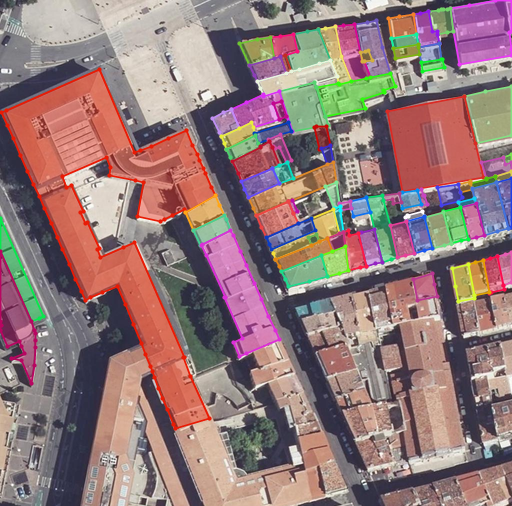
[(394,284),(388,285),(395,324),(401,323),(413,320),(410,306),(418,305),(417,300),(413,279),(400,282),(394,284)]
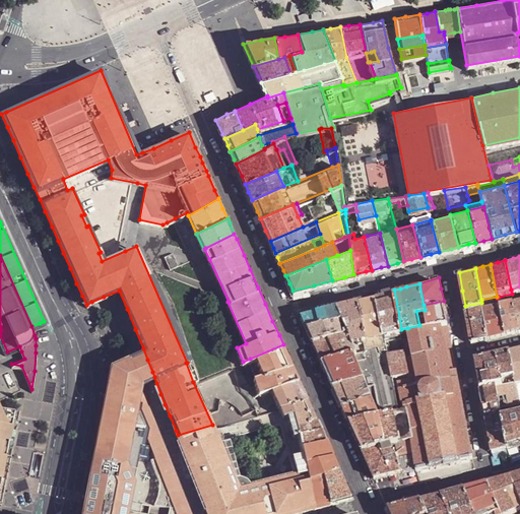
[(401,329),(394,290),(385,293),(376,295),(383,333),(401,329)]
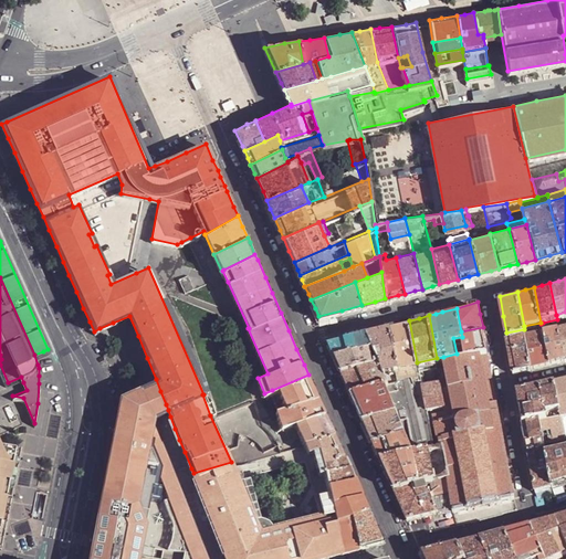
[(565,356),(558,324),(558,323),(557,319),(543,323),(549,359),(557,358),(565,356)]
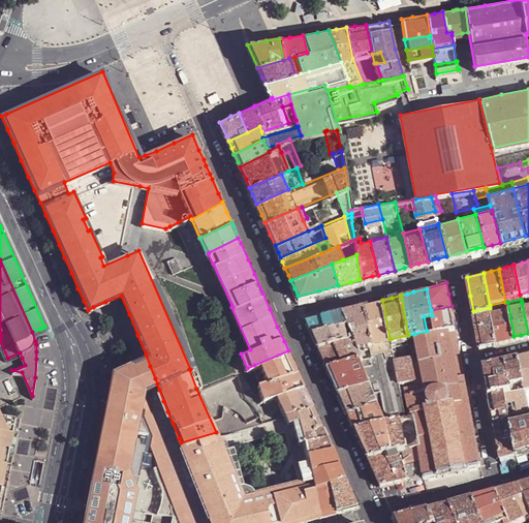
[(390,339),(382,300),(374,302),(365,304),(372,341),(372,342),(390,339)]
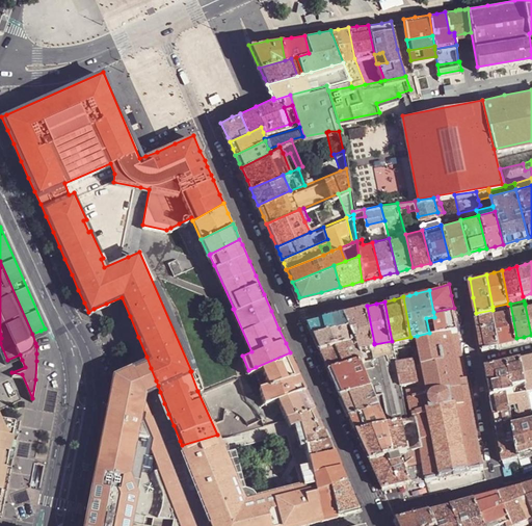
[(493,310),(499,342),(509,340),(516,338),(510,304),(508,305),(508,304),(493,307),(493,310)]
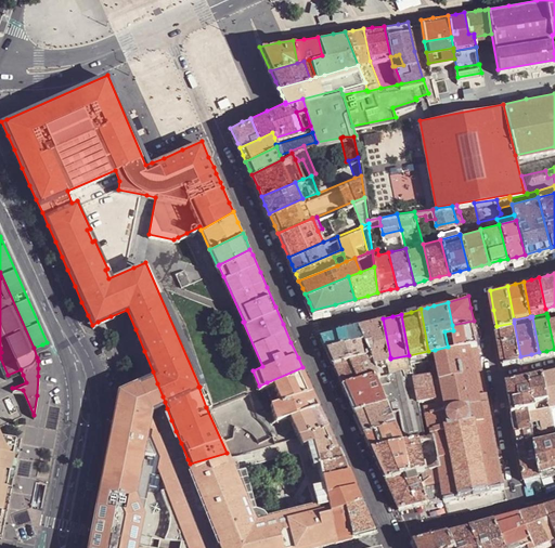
[(390,357),(383,318),(371,322),(361,325),(366,339),(372,353),(375,362),(387,360),(387,359),(390,357)]
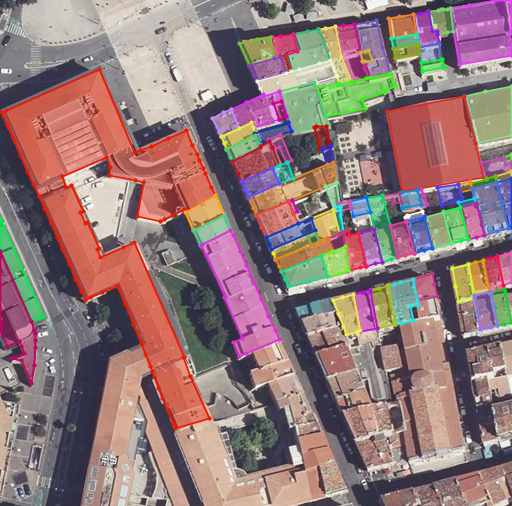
[(438,302),(437,296),(417,300),(418,305),(418,308),(420,319),(434,316),(441,315),(438,302)]
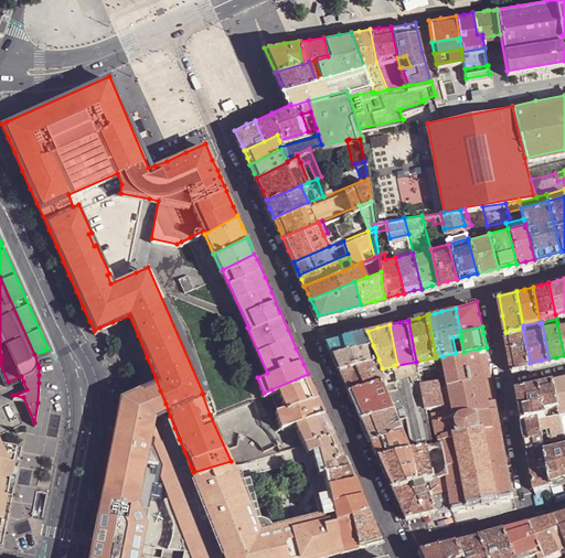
[(512,367),(530,363),(523,329),(505,332),(509,351),(512,367)]
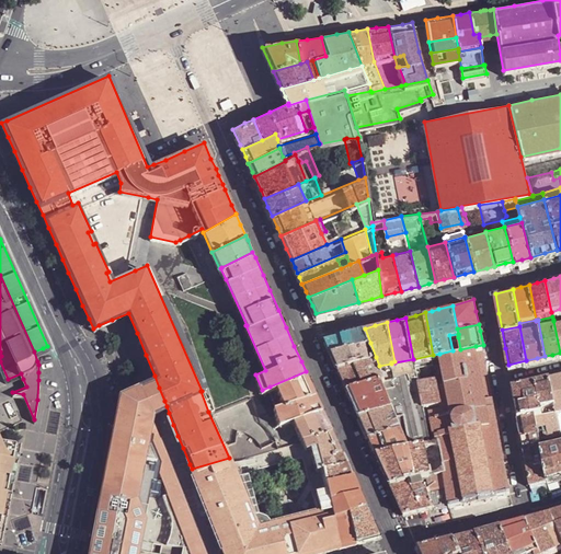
[(347,333),(327,338),(329,344),(333,351),(367,344),(370,343),(365,329),(347,333)]
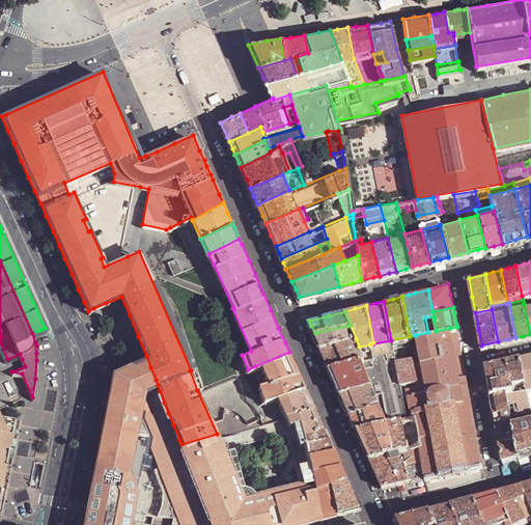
[(347,326),(351,339),(356,338),(351,325),(347,326)]
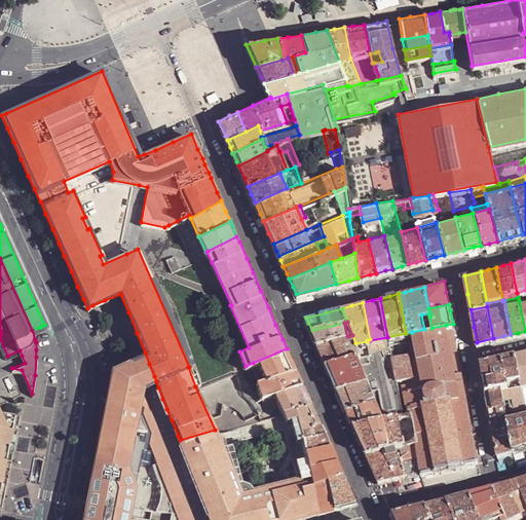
[(315,337),(317,343),(347,336),(344,323),(312,330),(315,337)]
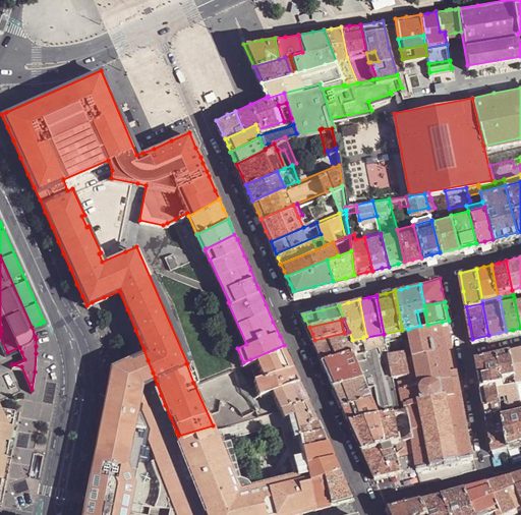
[(449,321),(442,322),(450,366),(457,365),(449,321)]
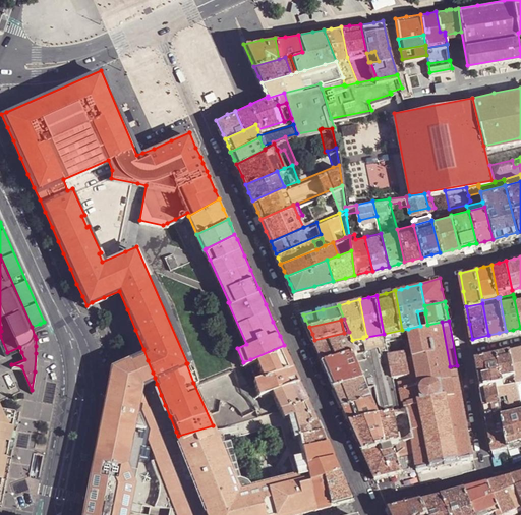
[(418,466),(430,464),(431,465),(437,463),(438,464),(455,460),(455,459),(461,458),(461,457),(474,454),(457,365),(450,366),(442,322),(427,325),(422,326),(420,326),(408,329),(412,349),(405,350),(409,370),(410,377),(399,379),(400,388),(403,400),(405,400),(406,406),(412,436),(417,463),(418,466)]
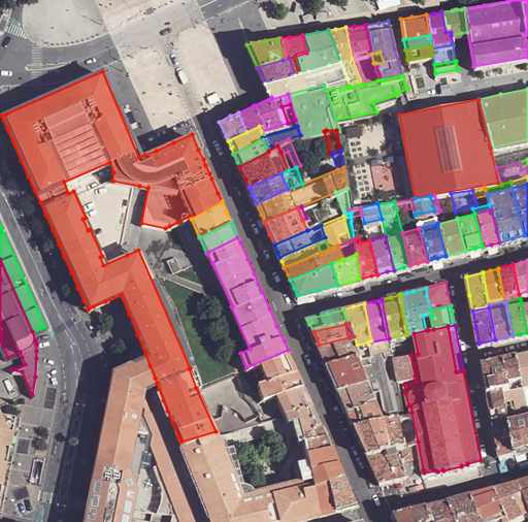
[(407,334),(407,337),(410,352),(410,355),(418,354),(414,333),(407,334)]
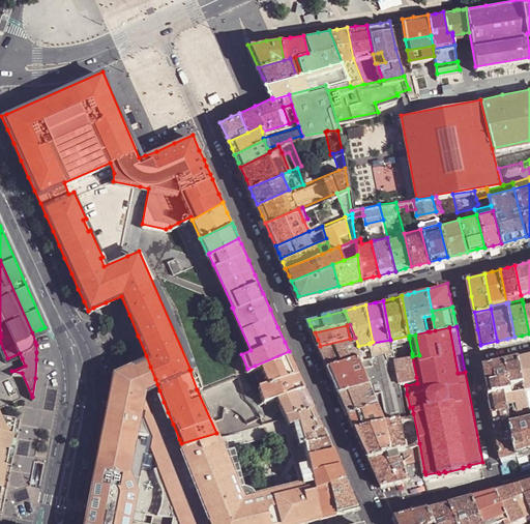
[(409,336),(390,340),(392,345),(394,357),(395,359),(412,356),(412,353),(398,355),(394,342),(409,339),(409,336)]
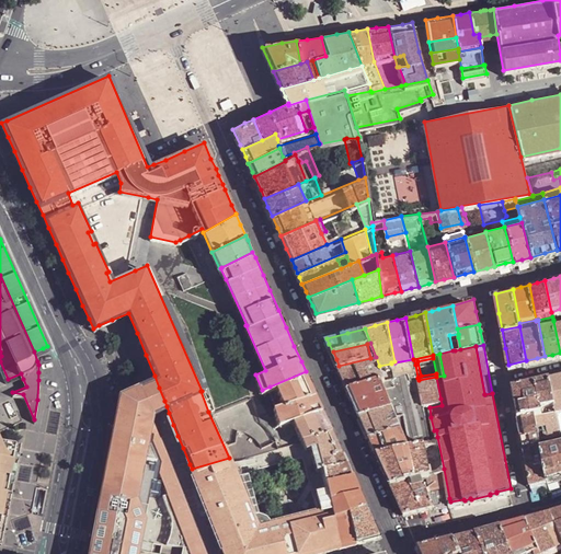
[(370,358),(339,366),(345,379),(348,387),(381,378),(384,377),(379,366),(376,357),(370,358)]
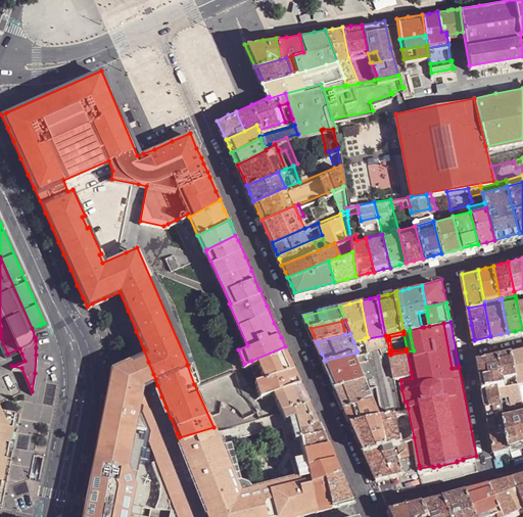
[(385,335),(368,338),(368,337),(365,338),(365,339),(367,349),(358,351),(355,353),(366,377),(369,385),(376,384),(379,397),(383,413),(401,409),(397,390),(396,390),(394,375),(390,355),(389,353),(387,340),(385,335)]
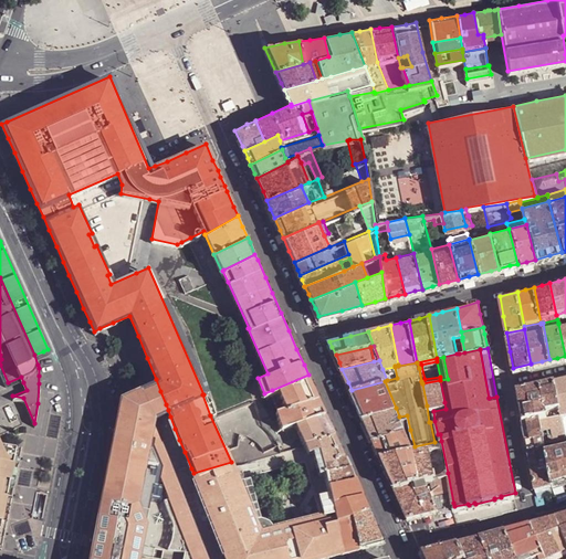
[(279,409),(317,394),(312,382),(308,375),(272,390),(279,409)]
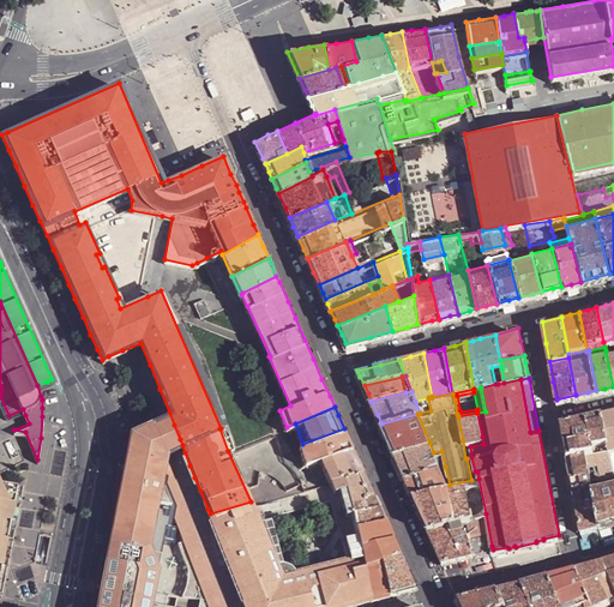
[(613,407),(602,410),(608,440),(609,446),(609,449),(613,446),(613,407)]
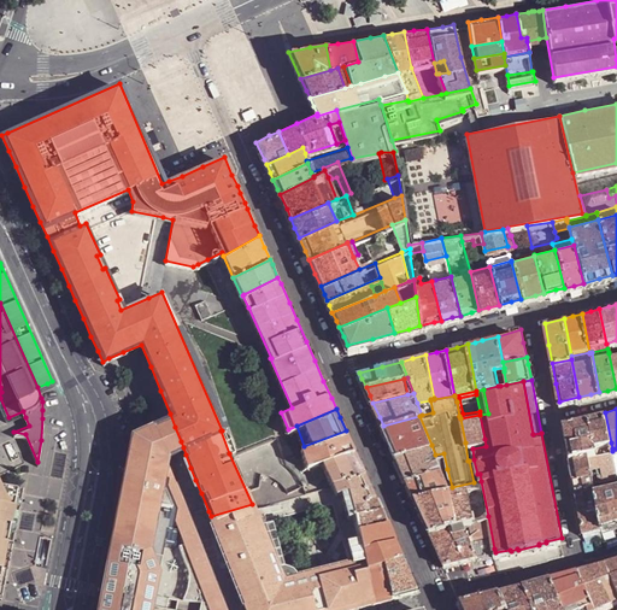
[(566,441),(570,456),(588,452),(597,451),(595,445),(611,443),(605,412),(563,422),(566,441)]
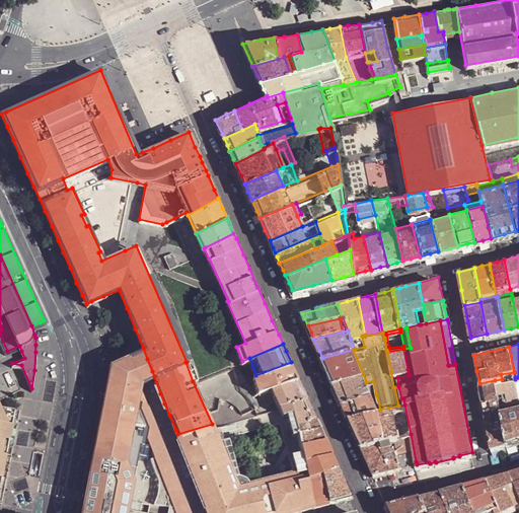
[(134,352),(128,355),(139,382),(145,379),(154,376),(152,371),(147,359),(143,348),(134,352)]
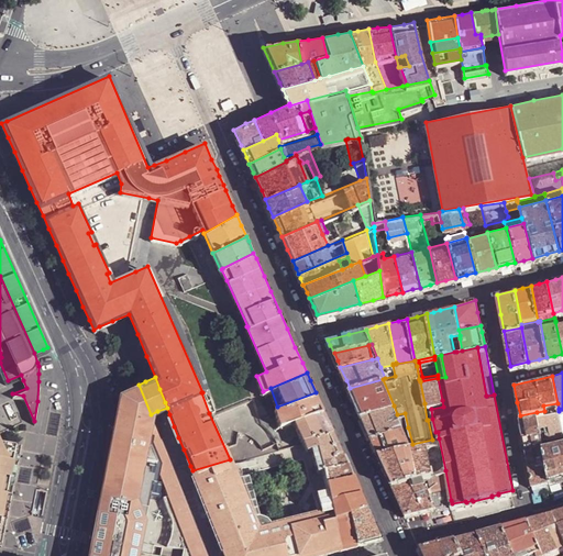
[(420,381),(424,403),(430,402),(442,400),(438,378),(420,381)]
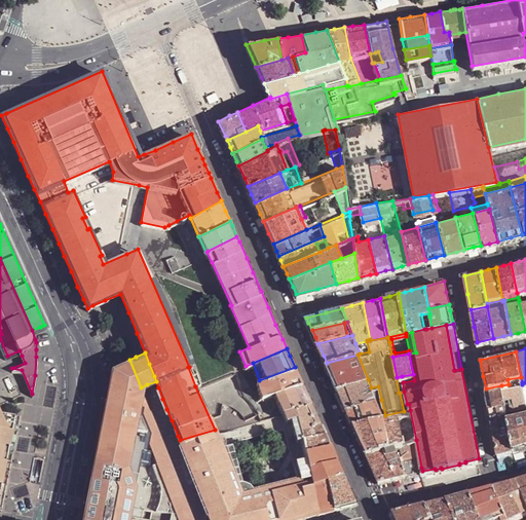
[(358,355),(327,363),(333,377),(338,387),(368,379),(358,355)]
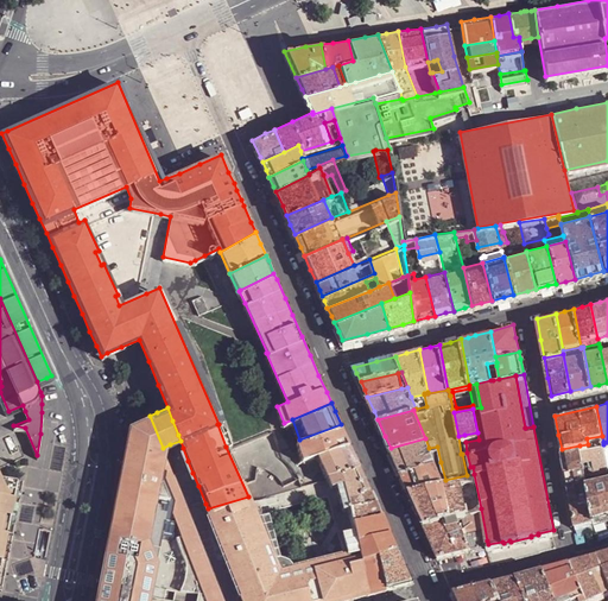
[(113,507),(108,532),(103,557),(97,584),(95,600),(94,600),(223,600),(217,586),(210,567),(202,546),(194,526),(188,511),(163,448),(150,417),(150,416),(134,422),(128,424),(124,445),(124,451),(124,453),(122,457),(118,481),(113,507)]
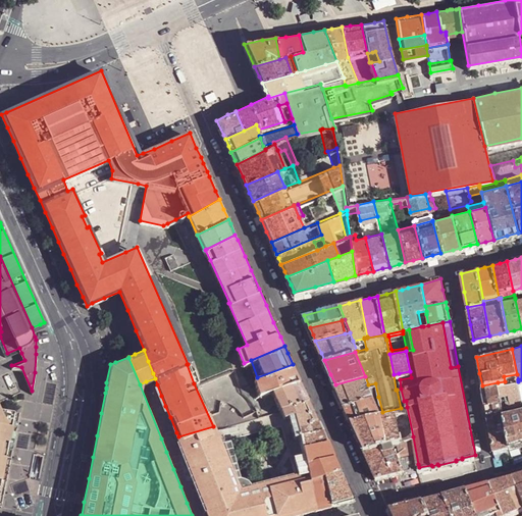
[(272,389),(299,379),(296,370),(293,364),(257,377),(255,377),(260,393),(272,389)]
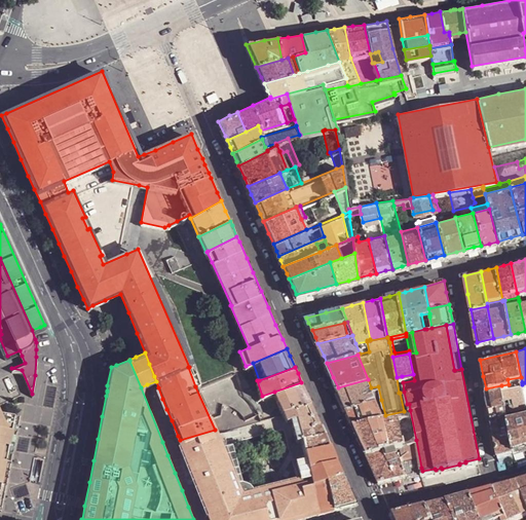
[(368,379),(338,387),(343,401),(347,408),(376,401),(371,387),(368,379)]
